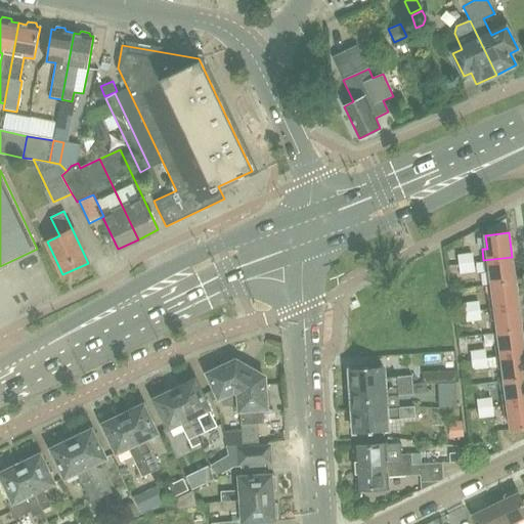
[(460,263),(474,261),(473,252),(459,254),(460,263)]
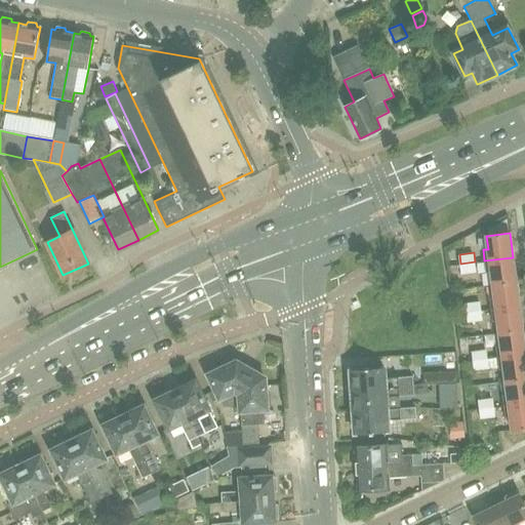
[(492,284),(516,281),(513,257),(484,260),(486,273),(491,272),(492,284)]
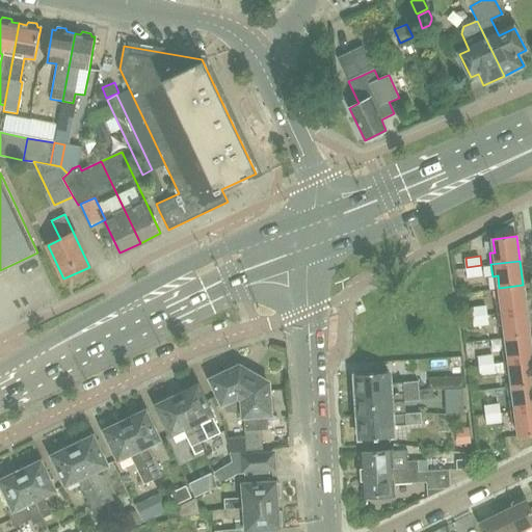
[(481,265),(467,267),(468,275),(482,274),(481,265)]
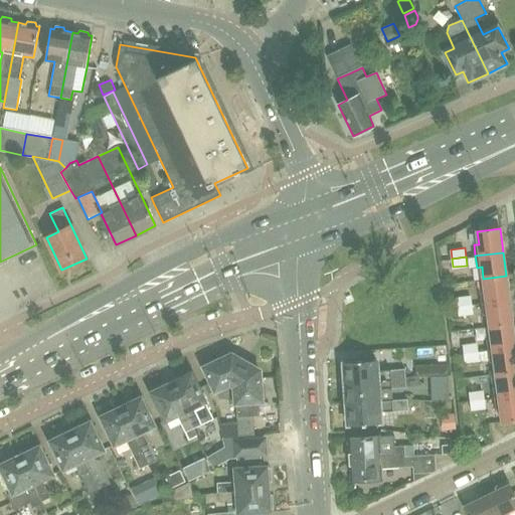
[(481,304),(509,300),(506,276),(483,279),(485,292),(480,293),(481,304)]
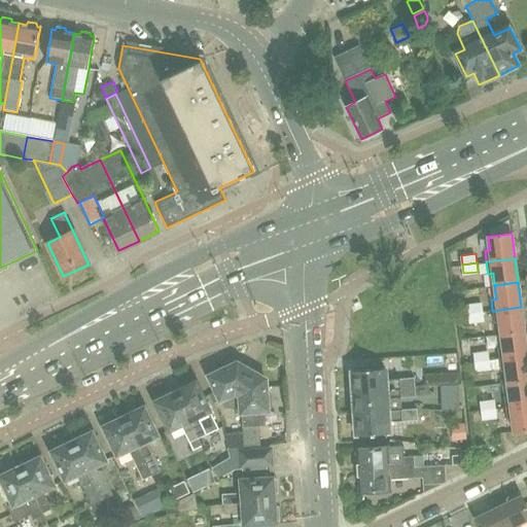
[(469,313),(484,312),(483,303),(468,304),(469,313)]
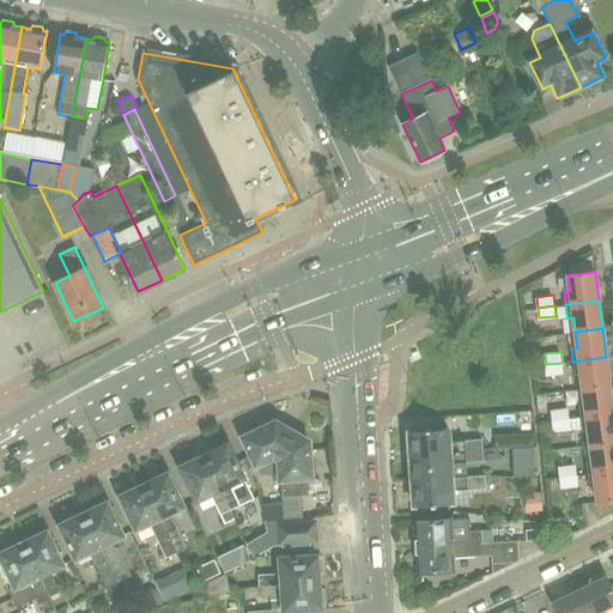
[(582,389),(611,386),(606,357),(572,362),(575,375),(581,374),(582,389)]
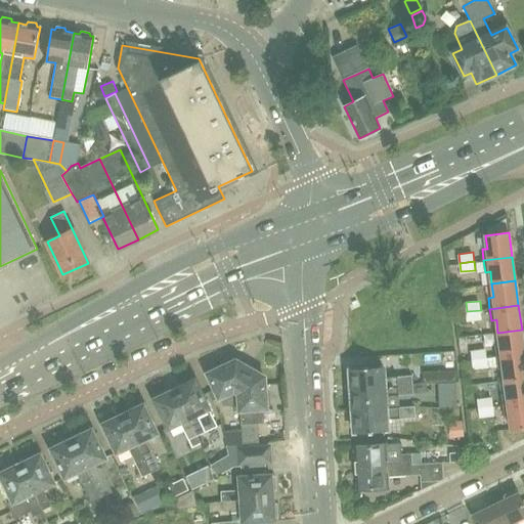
[(481,310),(467,311),(468,320),(482,319),(481,310)]
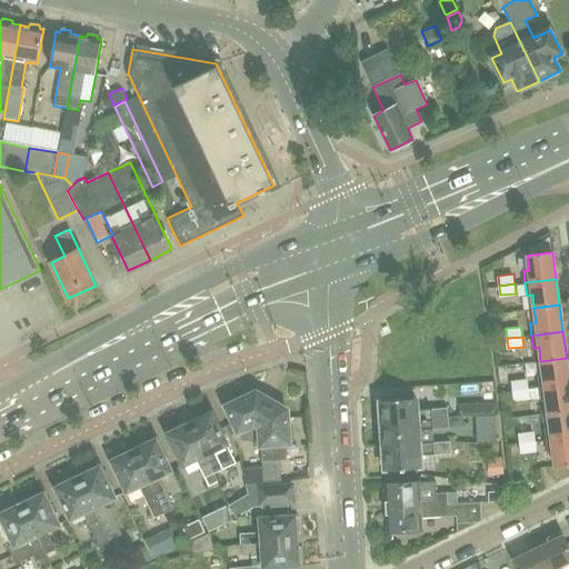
[(539,388),(568,383),(568,378),(567,358),(540,361),(542,375),(537,375),(539,388)]
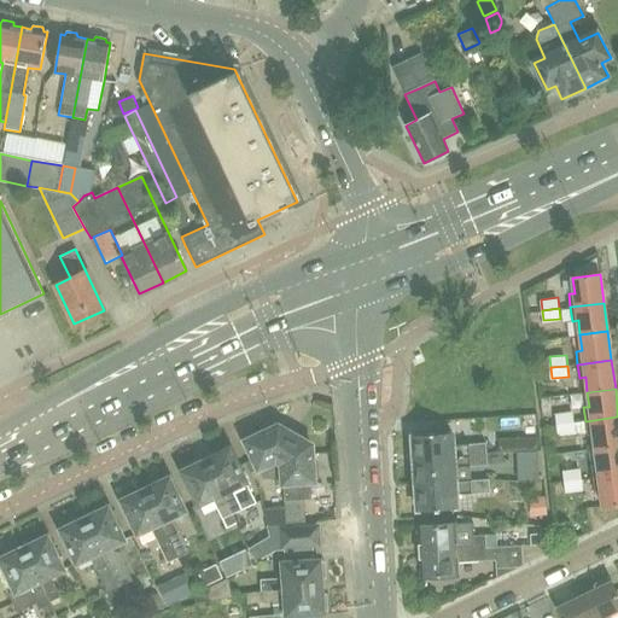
[(558,424),(575,421),(573,410),(557,413),(558,424)]
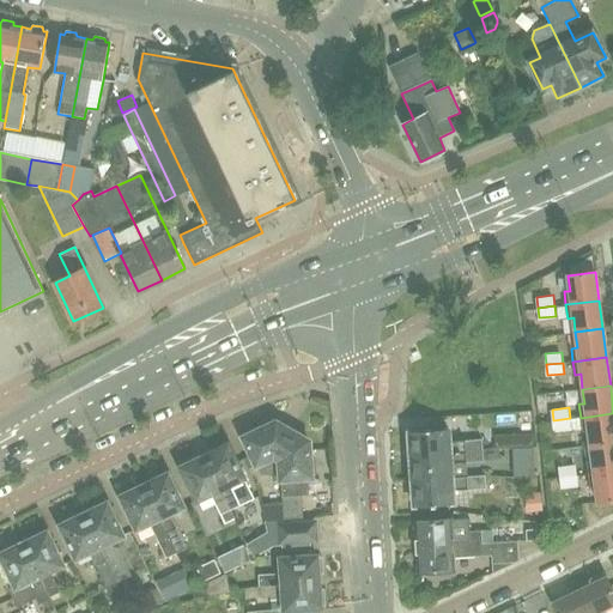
[(590,445),(612,442),(612,413),(581,418),(582,431),(588,431),(590,445)]
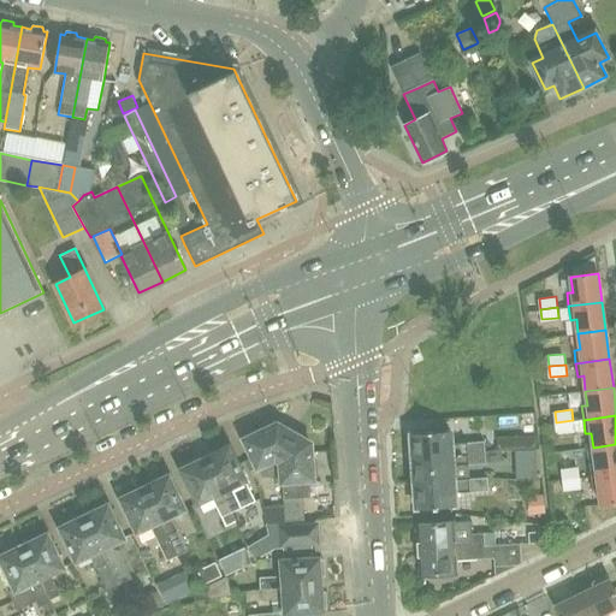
[(573,420),(556,422),(557,433),(574,431),(573,420)]
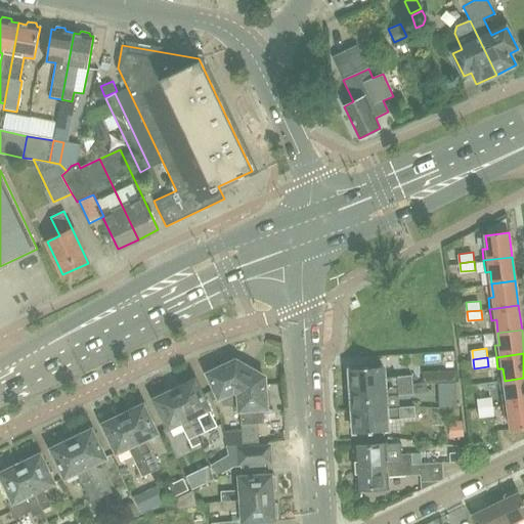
[(241,388),(250,370),(245,368),(246,366),(235,360),(221,367),(220,364),(209,370),(210,373),(208,374),(217,392),(224,405),(233,405),(233,409),(241,409),(239,401),(241,388)]
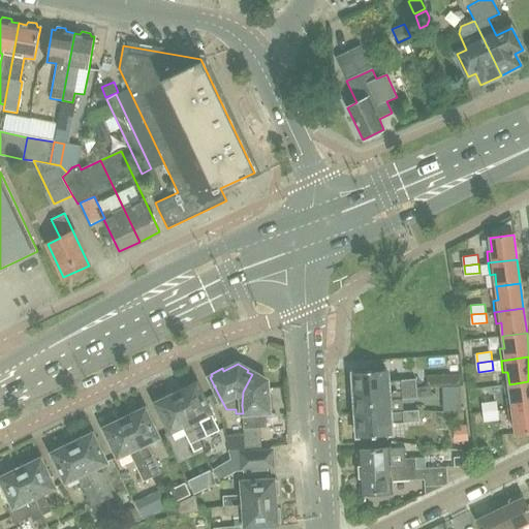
[(415,379),(387,381),(386,370),(353,372),(354,394),(416,390),(415,379)]
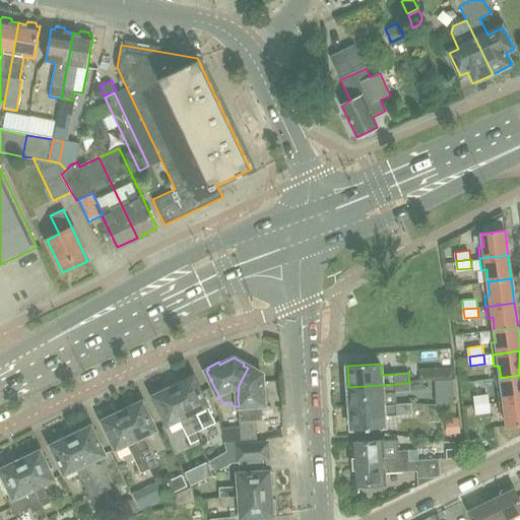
[(419,380),(436,380),(453,379),(452,367),(419,368),(419,380)]
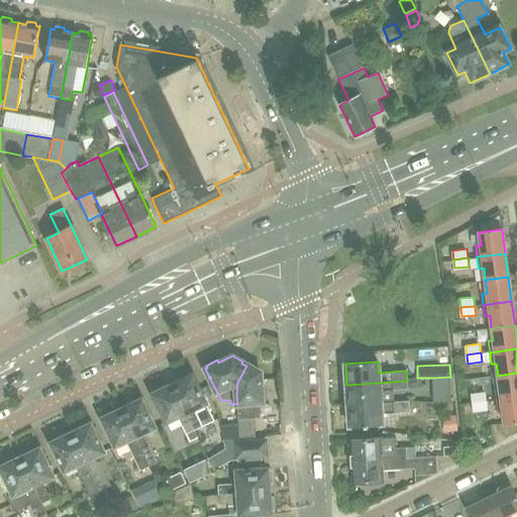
[(257,403),(263,403),(263,401),(266,400),(265,388),(262,388),(261,372),(250,367),(249,368),(246,366),(237,383),(236,396),(237,404),(238,425),(239,438),(254,437),(252,418),(259,411),(257,403)]
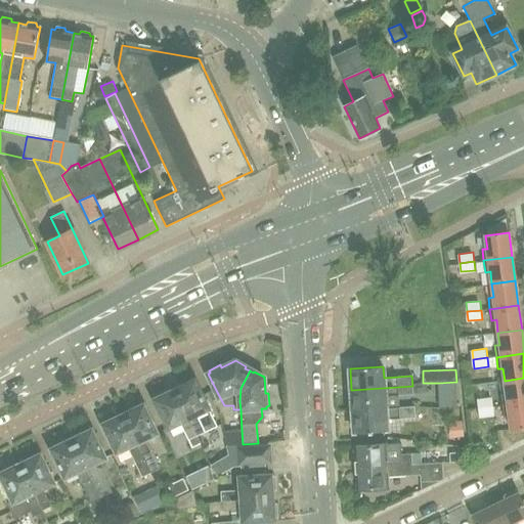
[(503,405),(523,402),(523,378),(505,381),(506,393),(501,394),(503,405)]
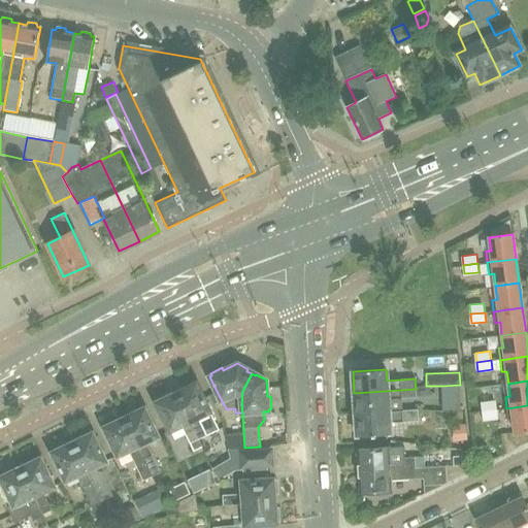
[(185,389),(176,393),(199,439),(219,430),(196,383),(194,384),(193,382),(184,386),(185,389)]
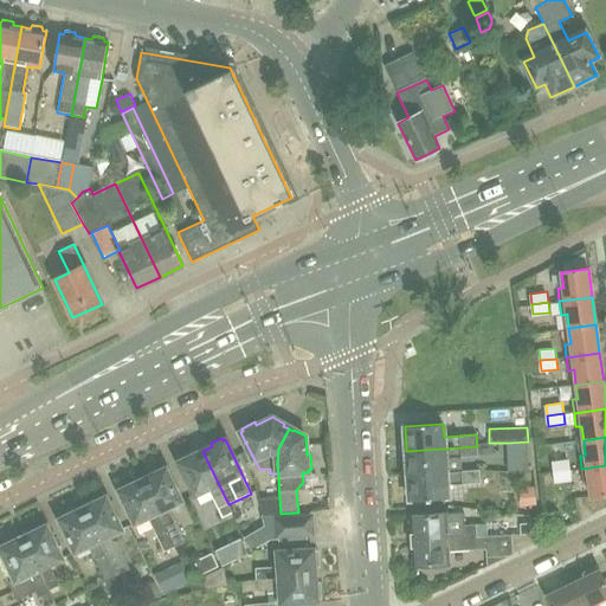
[(528,442),(508,443),(508,474),(529,474),(528,442)]
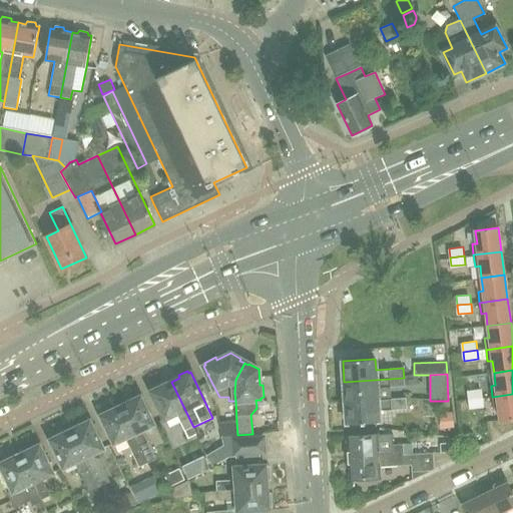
[(377,388),(405,386),(404,378),(344,382),(346,402),(378,400),(377,388)]
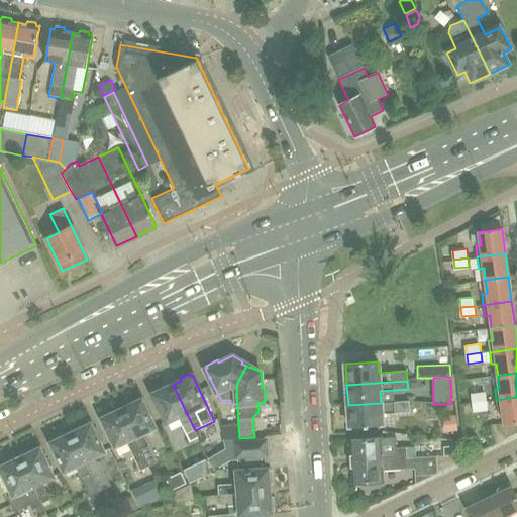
[(190,442),(199,438),(195,430),(173,385),(164,389),(163,386),(152,391),(154,393),(152,394),(166,422),(178,417),(190,442)]
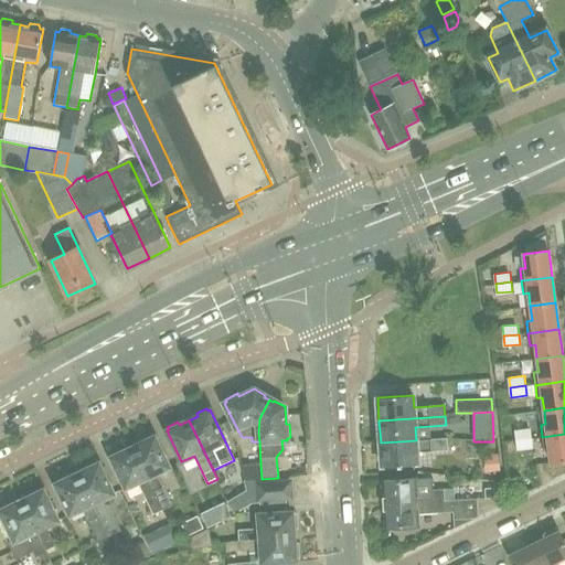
[(516,439),(532,438),(531,428),(515,429),(516,439)]
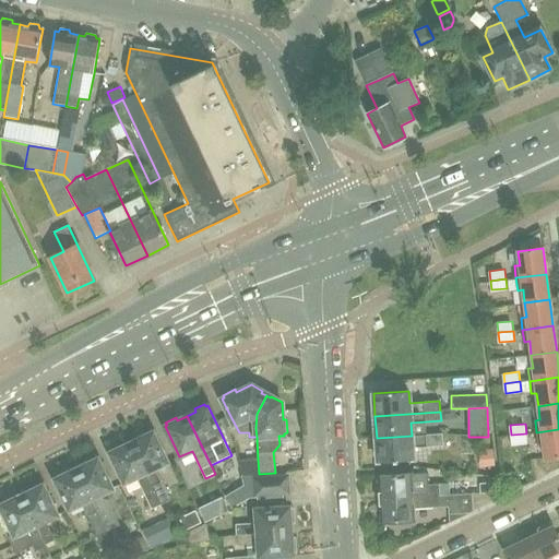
[(558,429),(536,432),(538,444),(544,444),(545,458),(558,455),(558,429)]
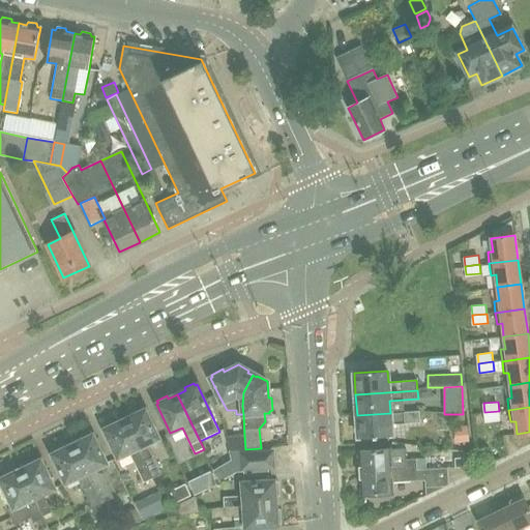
[(159,439),(154,428),(145,409),(143,410),(142,408),(133,412),(134,415),(125,419),(153,478),(162,474),(147,444),(159,439)]
